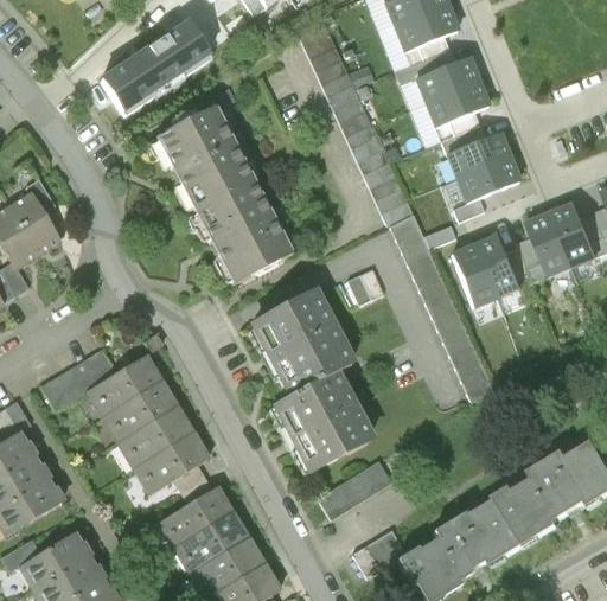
[(263,6),(259,0),(242,0),(251,14),(263,6)]
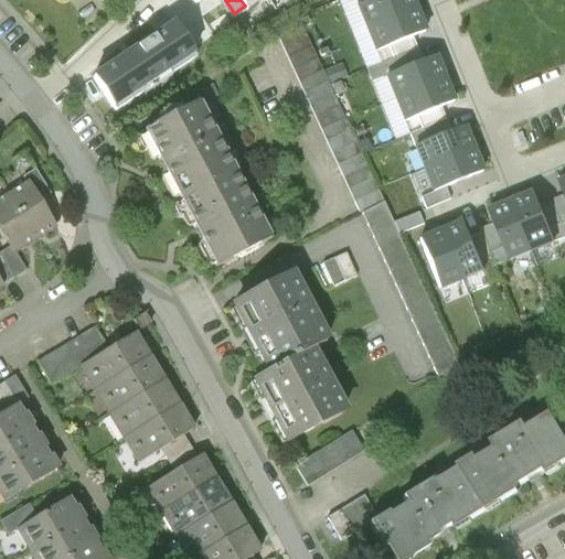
[(415,6),(413,0),(362,0),(356,2),(366,25),(415,6)]
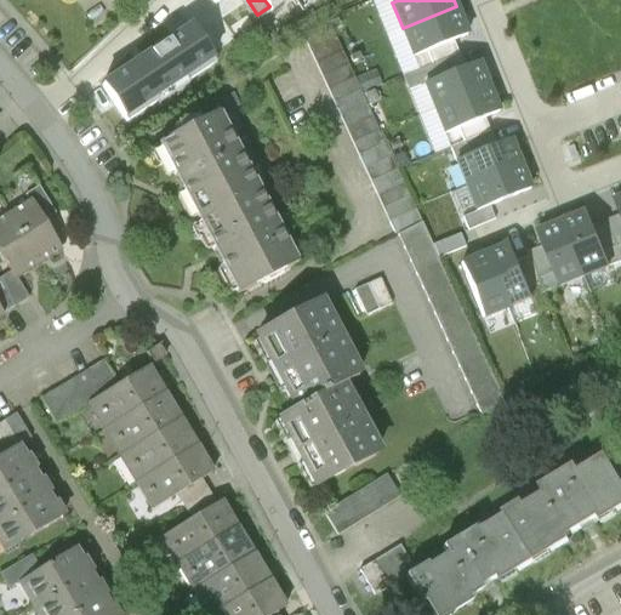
[(467,30),(456,6),(403,28),(412,52),(454,36),(467,30)]
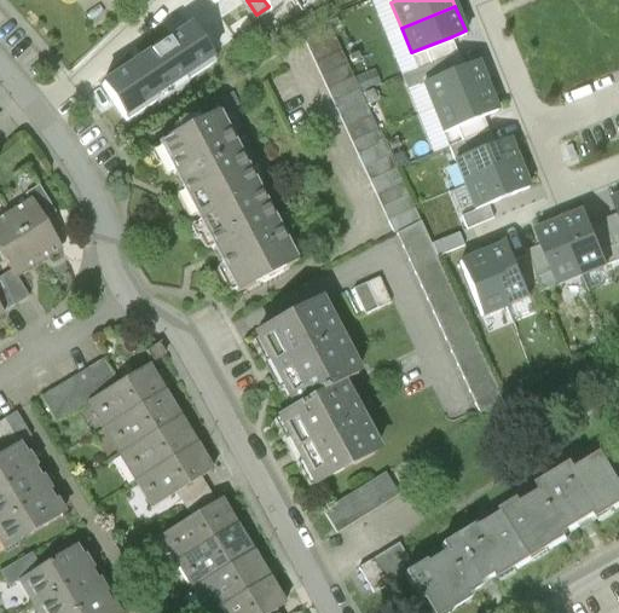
[(221,59),(191,13),(94,77),(125,123),(221,59)]
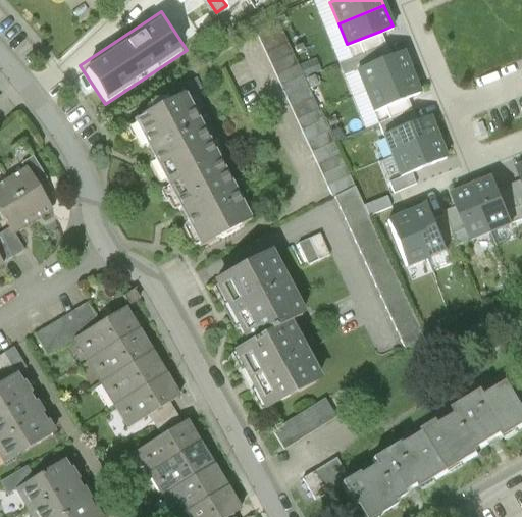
[(331,194),(333,193),(354,184),(276,17),(255,28),(331,194)]
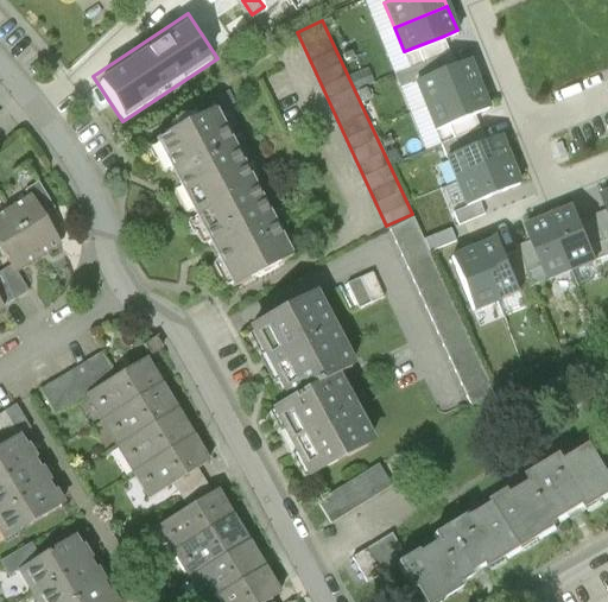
[(444,36),(404,51),(410,65),(449,49),(444,36)]
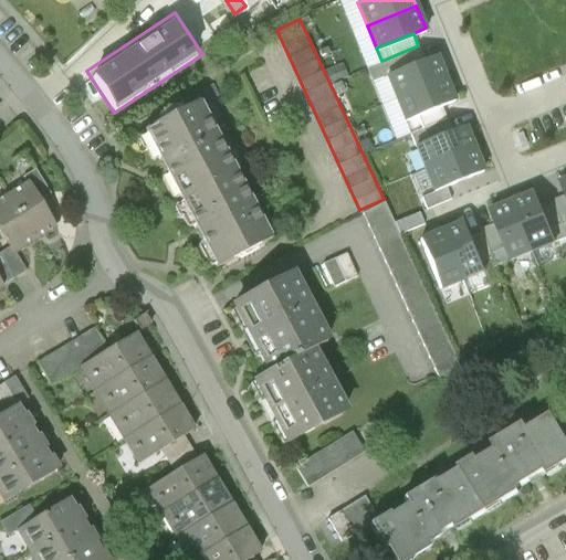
[(444,75),(436,52),(386,73),(396,96),(444,75)]
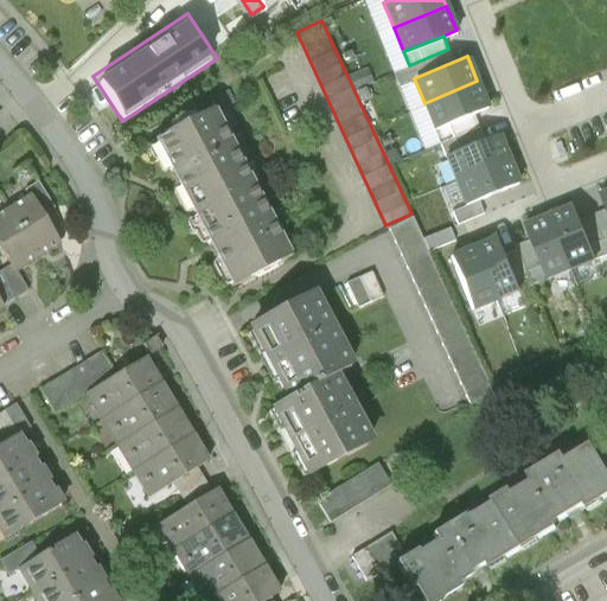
[(487,106),(477,81),(425,103),(434,127),(473,110),(487,106)]
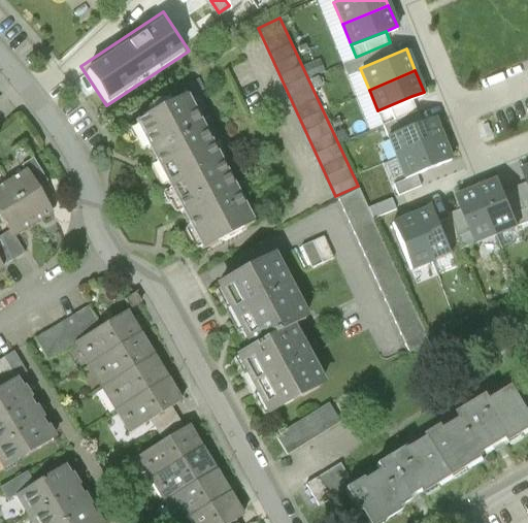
[(189,88),(136,116),(171,181),(224,153),(189,88)]
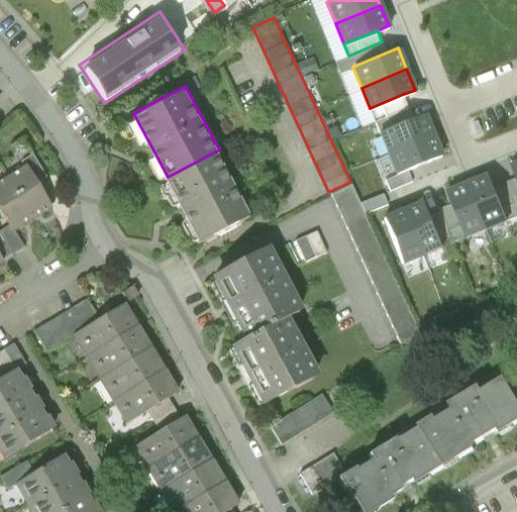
[(403,94),(370,108),(374,119),(408,105),(403,94)]
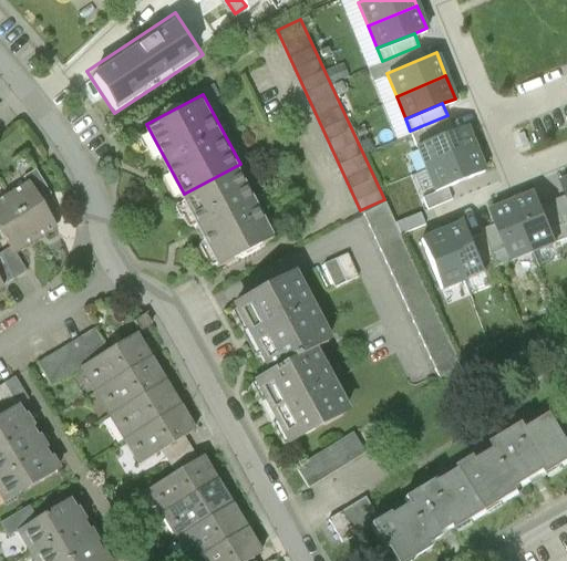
[(447,115),(410,131),(415,144),(453,128),(447,115)]
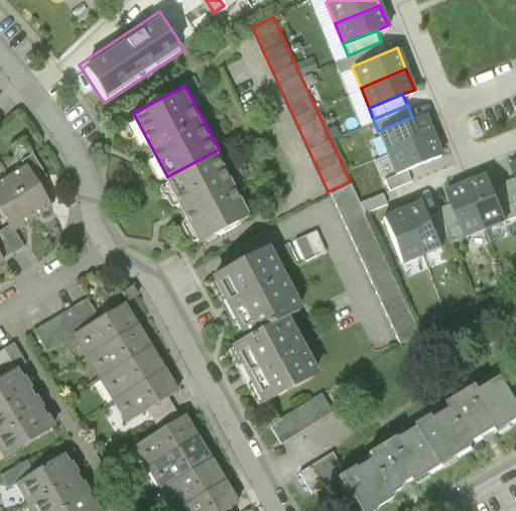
[(427,124),(423,112),(412,117),(378,131),(387,151),(430,133),(426,124),(427,124)]
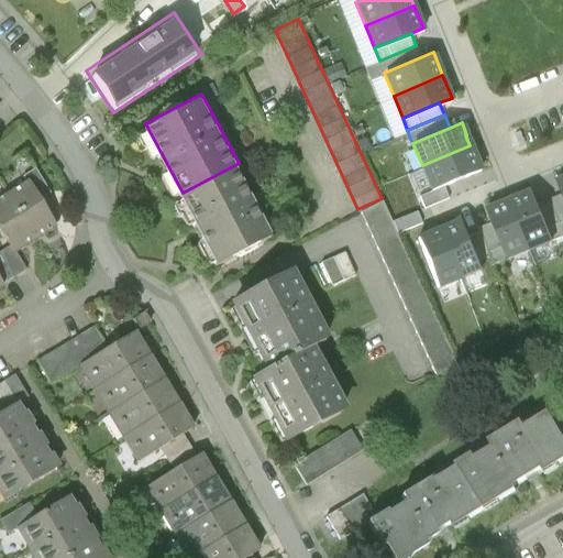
[(474,156),(470,145),(422,165),(431,188),(443,183),(481,167),(475,155),(474,156)]
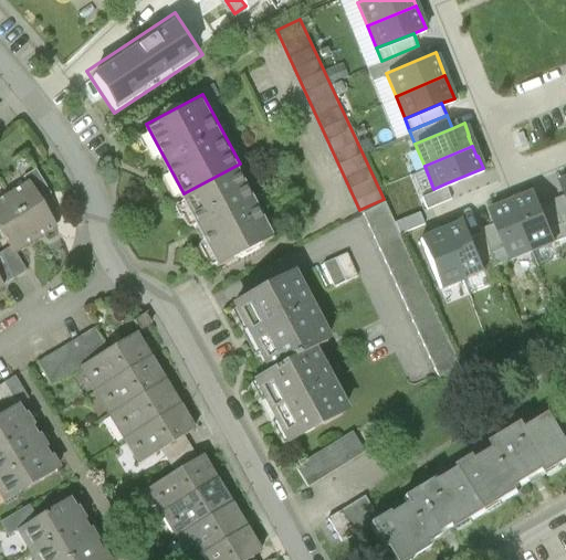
[(24,171),(27,176),(30,175),(41,193),(52,187),(37,164),(24,171)]
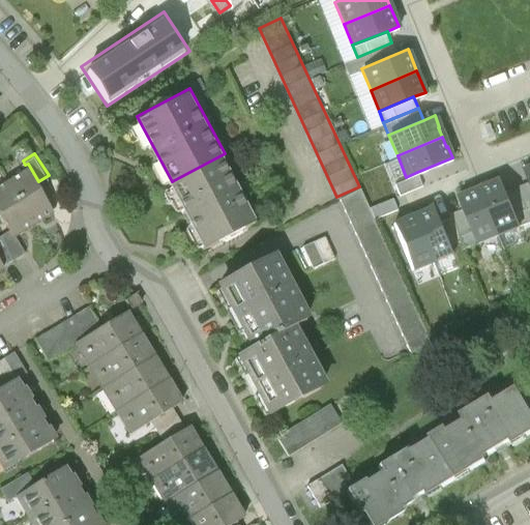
[(225,153),(172,181),(206,245),(258,219),(225,153)]
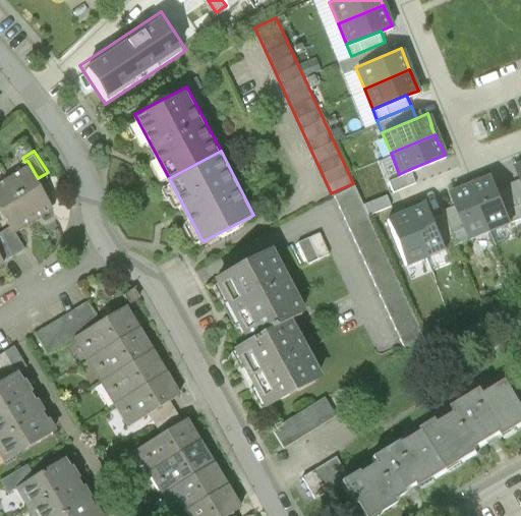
[(38,178),(27,161),(24,162),(7,173),(35,216),(40,213),(54,205),(38,178)]
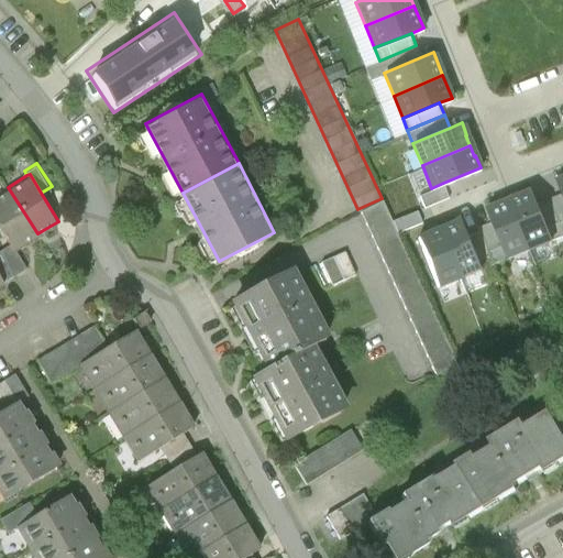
[(449,195),(443,183),(431,188),(419,193),(424,205),(449,195)]
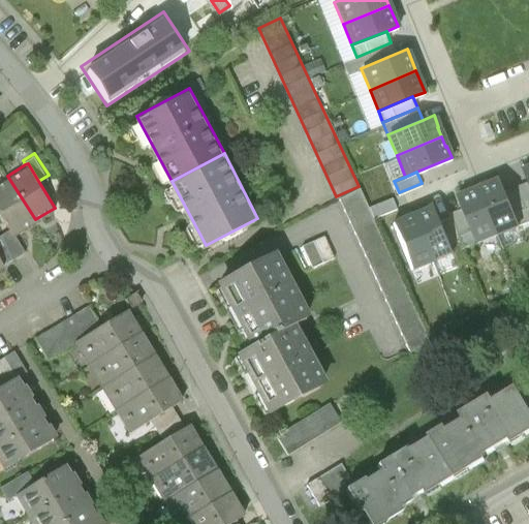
[(28,224),(35,219),(7,176),(0,180),(0,208),(10,225),(14,233),(28,224)]
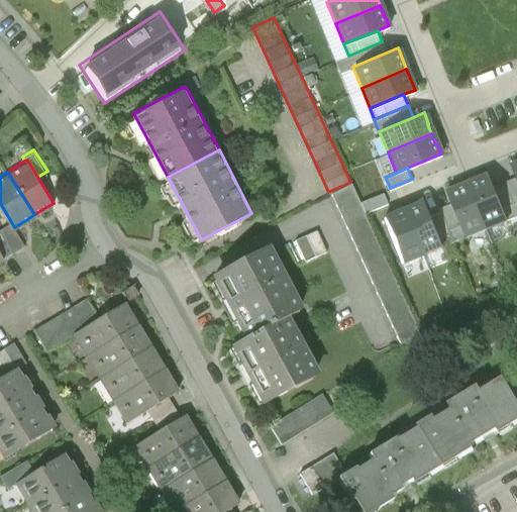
[(479,179),(469,183),(487,226),(508,218),(494,184),(489,173),(478,177),(479,179)]
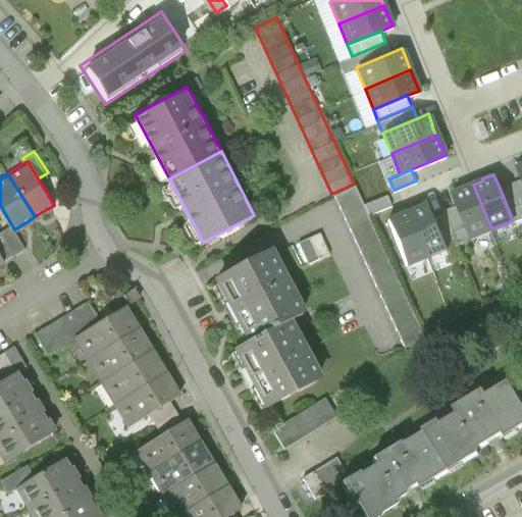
[(521,209),(521,178),(521,176),(510,181),(521,209)]
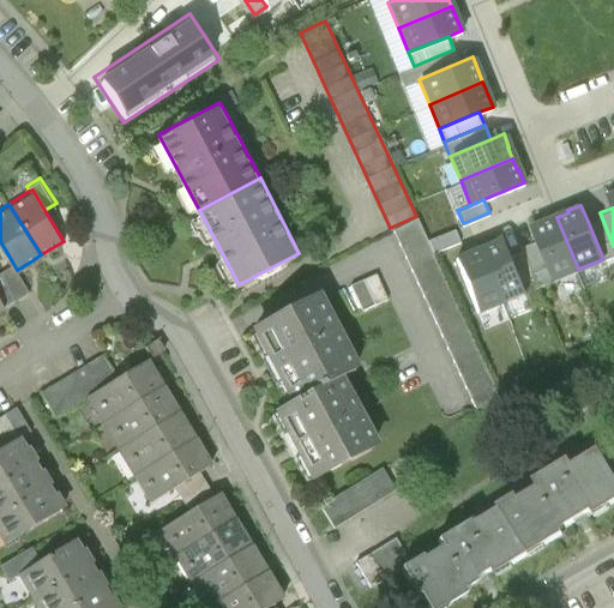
[(587,218),(603,259),(613,253),(613,246),(600,212),(587,218)]
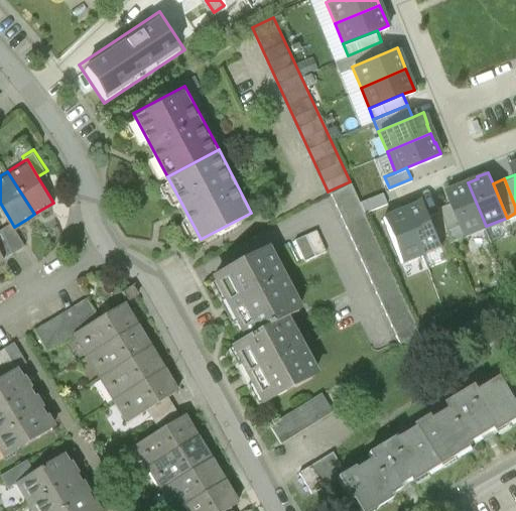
[(458,184),(446,189),(452,201),(465,234),(486,226),(468,182),(459,186),(458,184)]
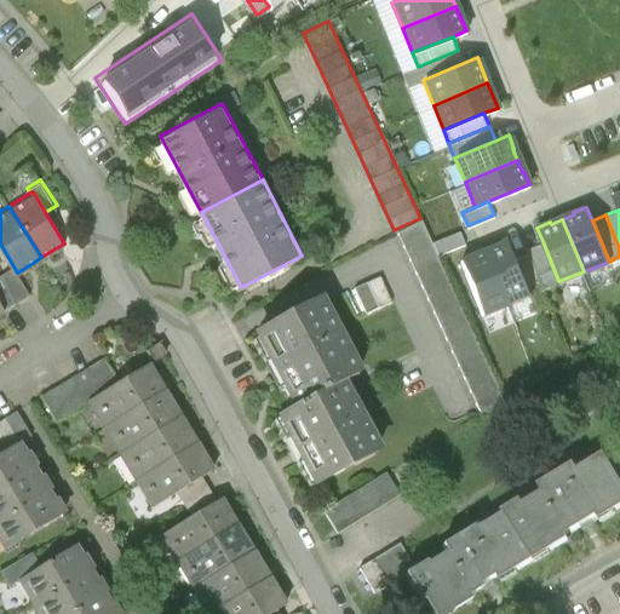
[(465,242),(459,229),(431,240),(437,253),(465,242)]
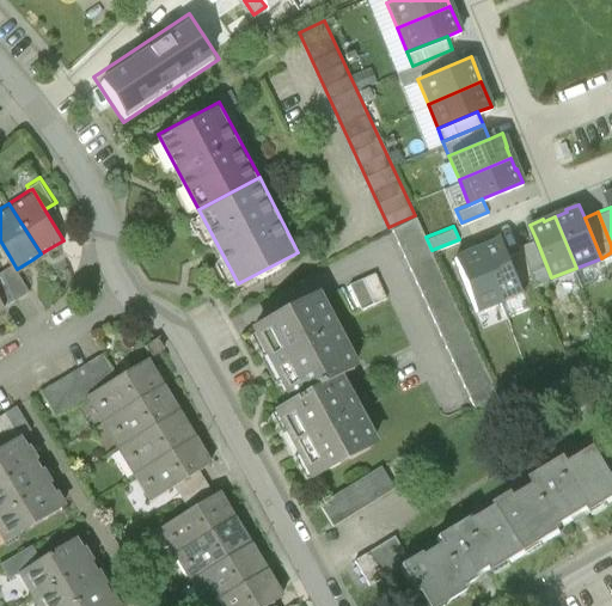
[(490,243),(478,248),(500,299),(525,288),(521,280),(509,253),(502,236),(490,242),(490,243)]
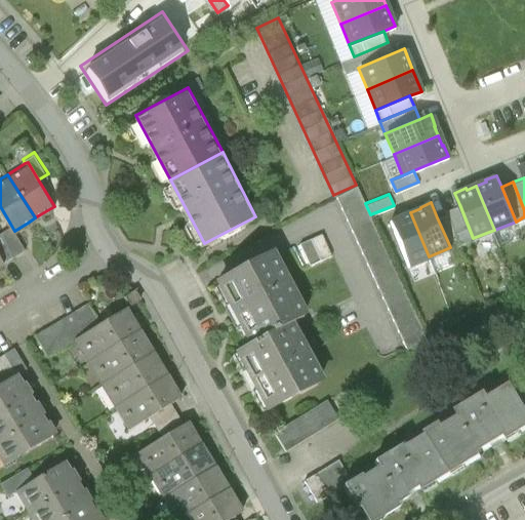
[(461,243),(473,238),(459,204),(448,209),(449,213),(458,235),(461,243)]
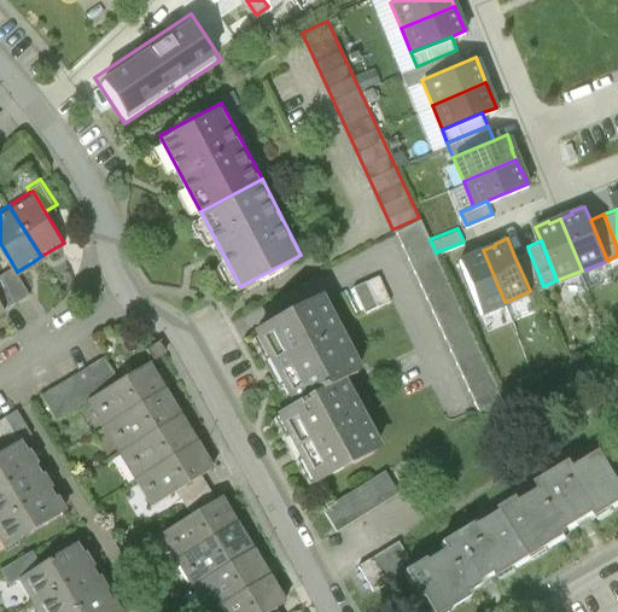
[(472,252),(458,258),(481,312),(505,302),(483,250),(472,255),(472,252)]
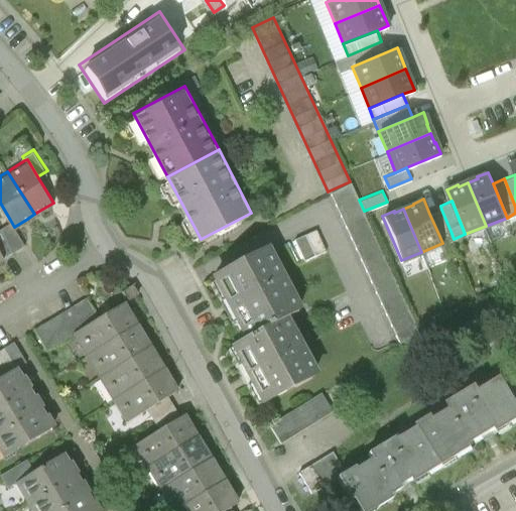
[(441,210),(429,214),(439,236),(450,231),(441,210)]
